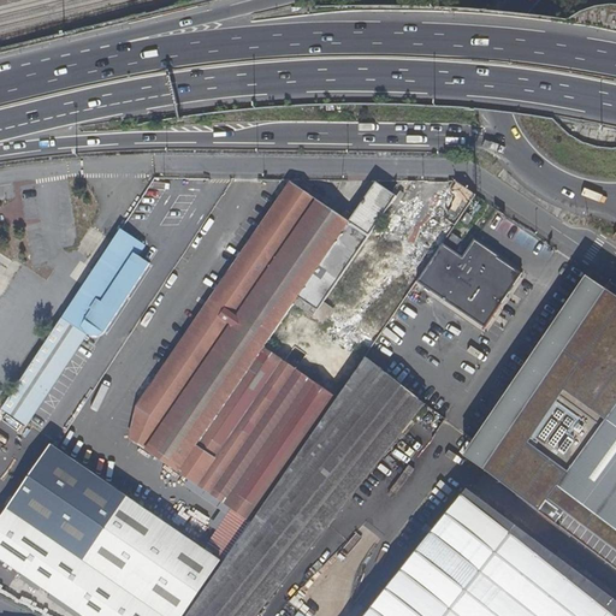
[(458,183),(452,183),(449,189),(452,190),(436,213),(452,225),(474,195),(458,183)]
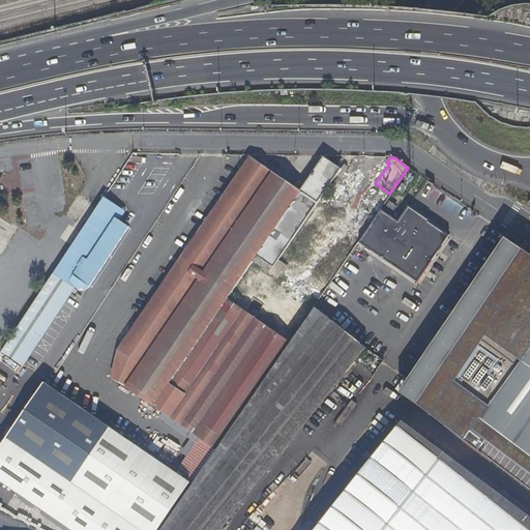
[(252,159),(232,188),(119,348),(111,378),(200,437),(174,473),(186,482),(189,483),(192,486),(315,305),(280,278),(286,268),(280,264),(343,172),(325,159),(301,193),(252,159)]
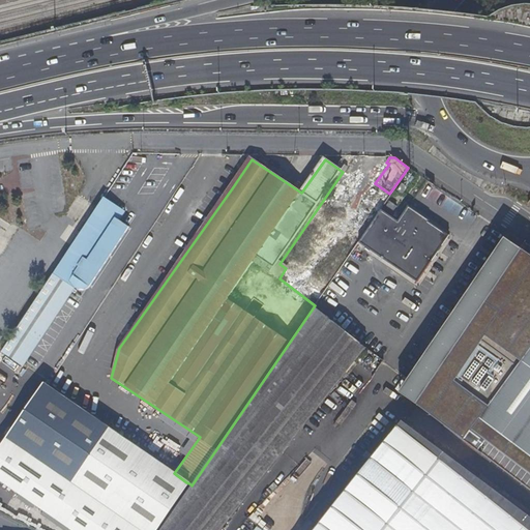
[(391,196),(380,187),(373,198),(303,297),(315,305),(358,243),(380,212),(391,196)]
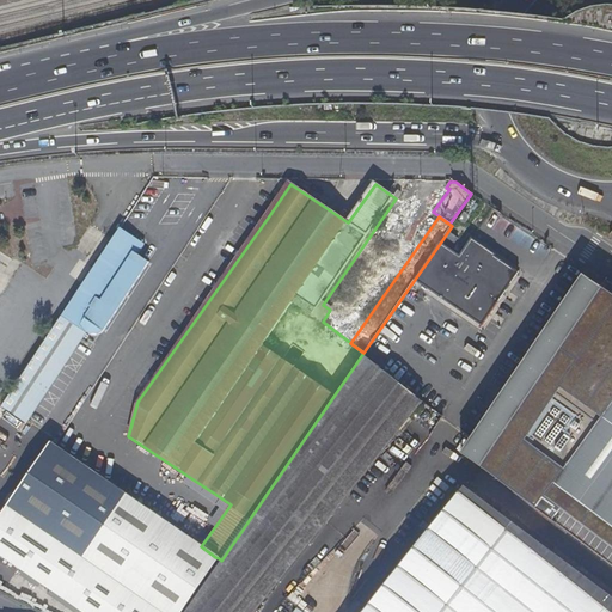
[(117,228),(0,405),(0,409),(24,424),(84,332),(89,334),(95,332),(99,331),(101,331),(146,262),(134,255),(141,244),(117,228)]
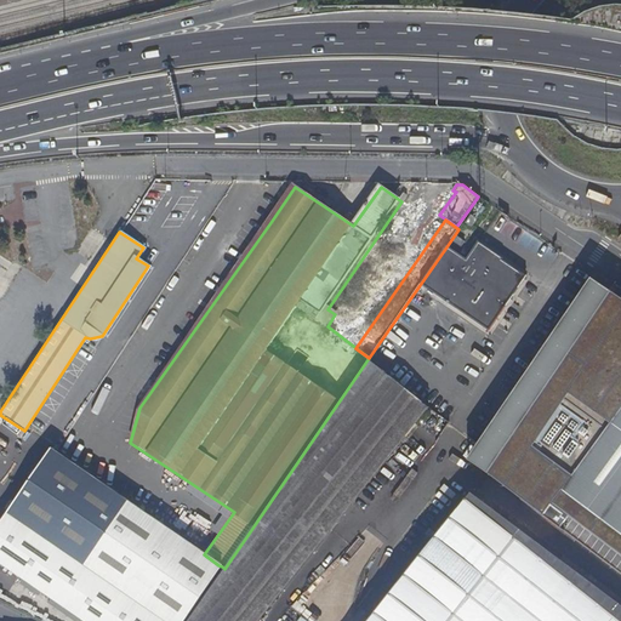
[(486,334),(524,275),(477,246),(467,261),(445,249),(420,285),(486,334)]
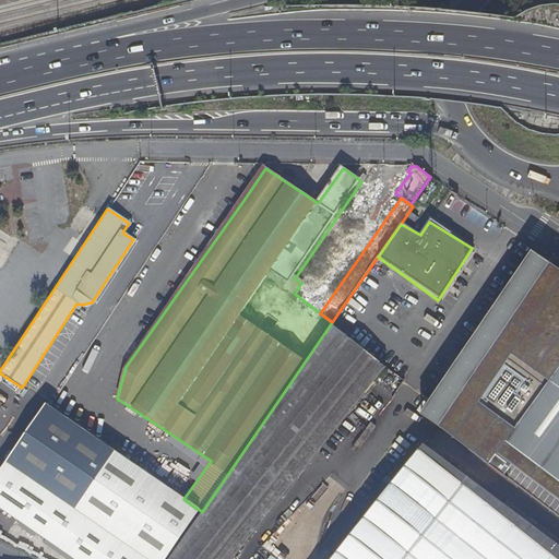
[(558,278),(547,271),(441,427),(558,515),(558,278)]
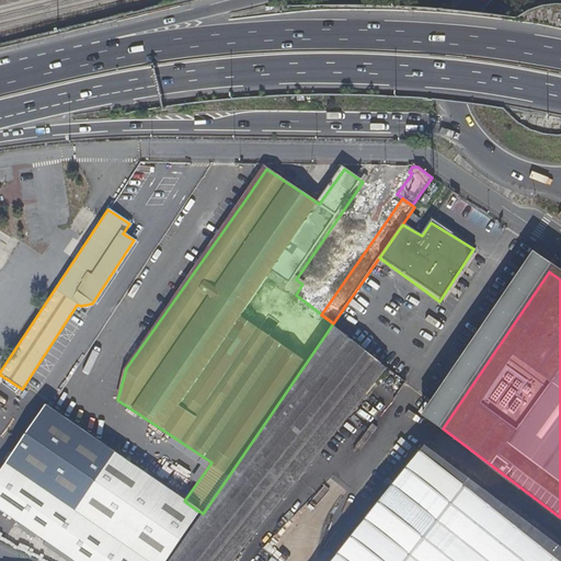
[(170,560),(230,560),(384,370),(379,367),(332,325),(203,514),(170,560)]
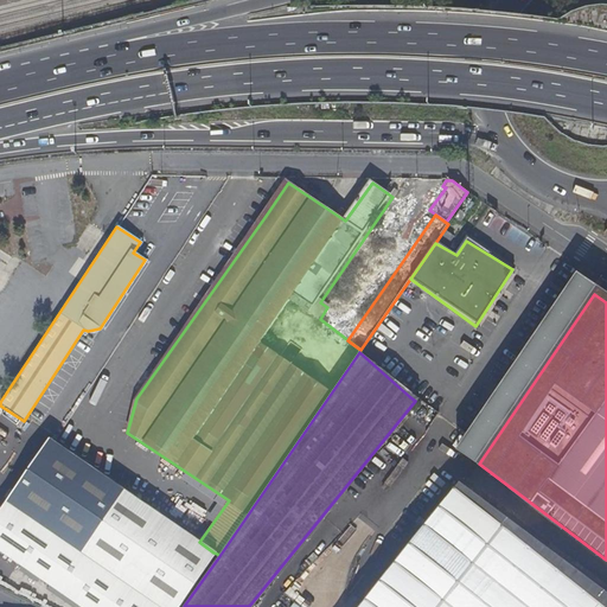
[(0,408),(0,446),(0,447),(18,421),(0,408)]
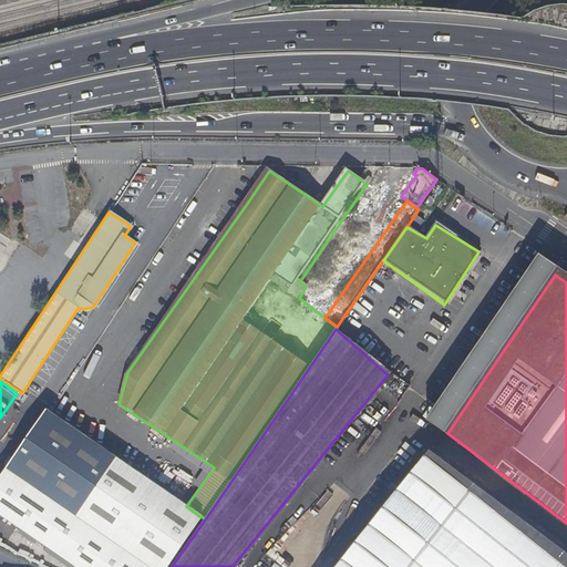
[(122,566),(66,528),(115,459),(47,412),(0,478),(0,518),(70,566),(122,566)]
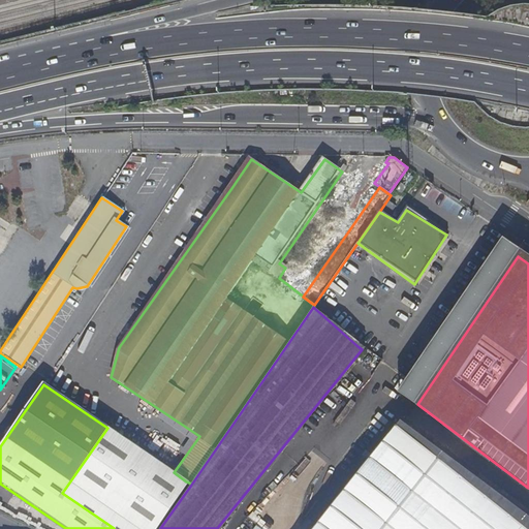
[(528,528),(528,515),(399,418),(310,528),(528,528)]
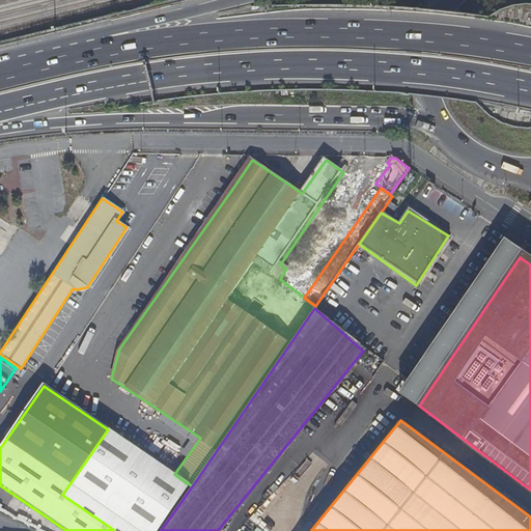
[(108,429),(62,495),(114,530),(156,530),(190,484),(187,483),(174,474),(108,429)]
